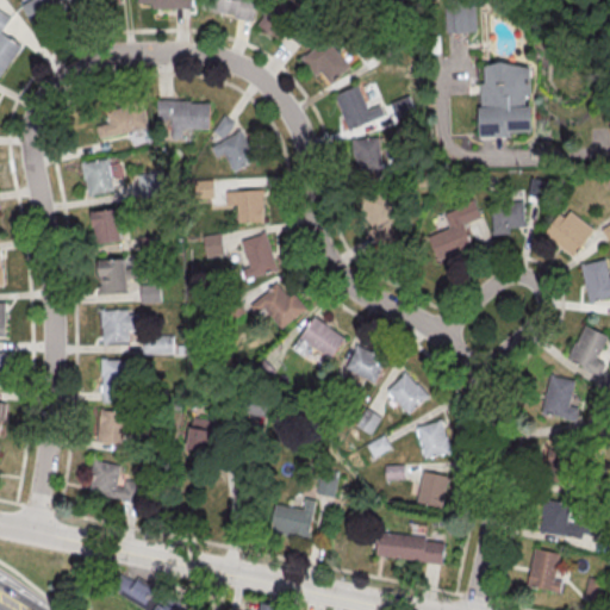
[(27,0),(20,5),(32,25),(64,7),(60,0),(27,0)]
